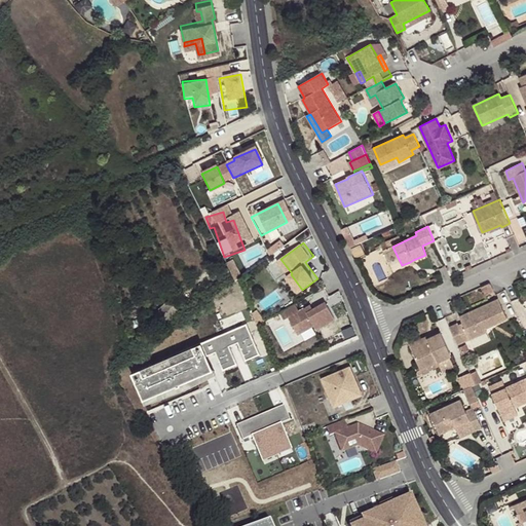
[(351,249),(357,258),(366,254),(362,245),(351,249)]
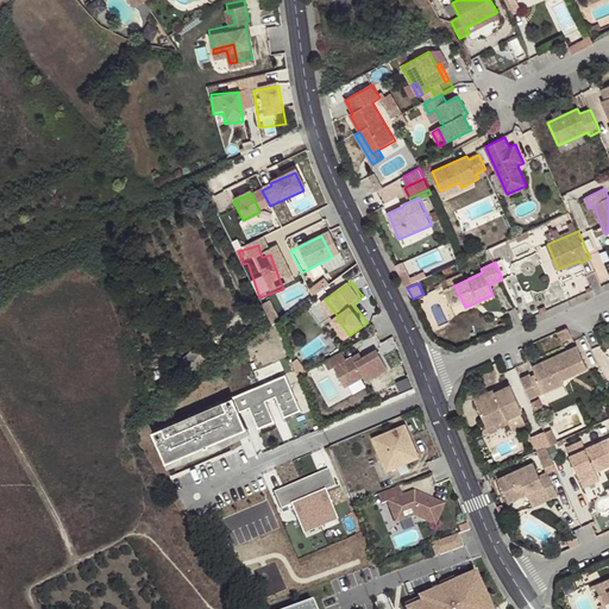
[(531,375),(522,378),(532,399),(564,383),(563,381),(588,369),(577,346),(532,366),(535,375),(539,383),(535,384),(532,377),(531,375)]
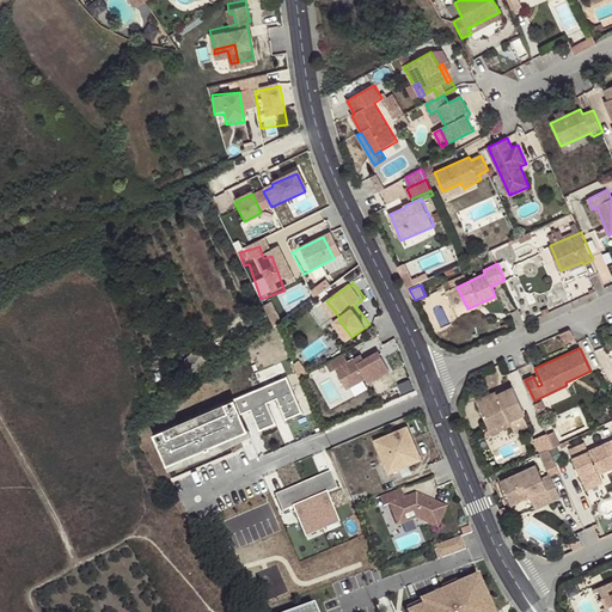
[(204,356),(199,350),(181,366),(185,373),(204,356)]
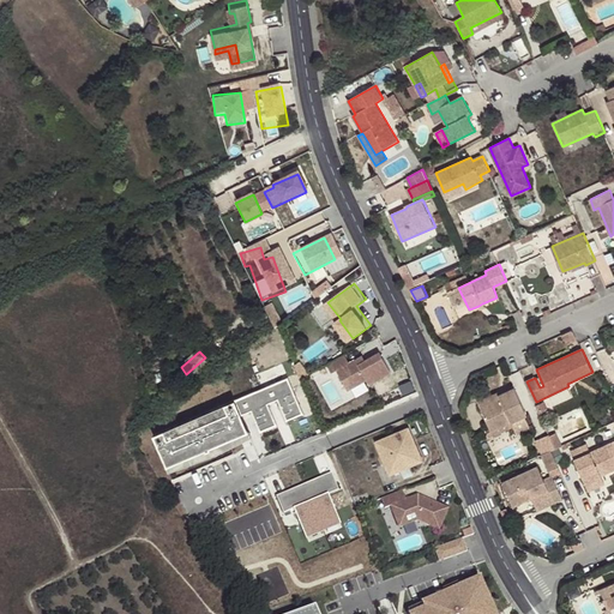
[(347,353),(329,363),(333,372),(338,368),(350,389),(353,387),(367,379),(368,378),(372,383),(393,372),(383,351),(367,359),(361,362),(359,359),(351,362),(347,353)]
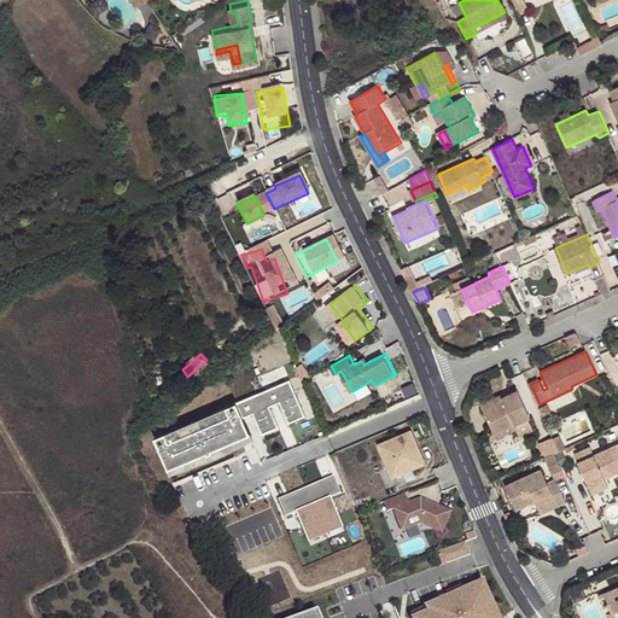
[(292,379),(266,390),(272,406),(283,401),(291,421),(308,415),(292,379)]
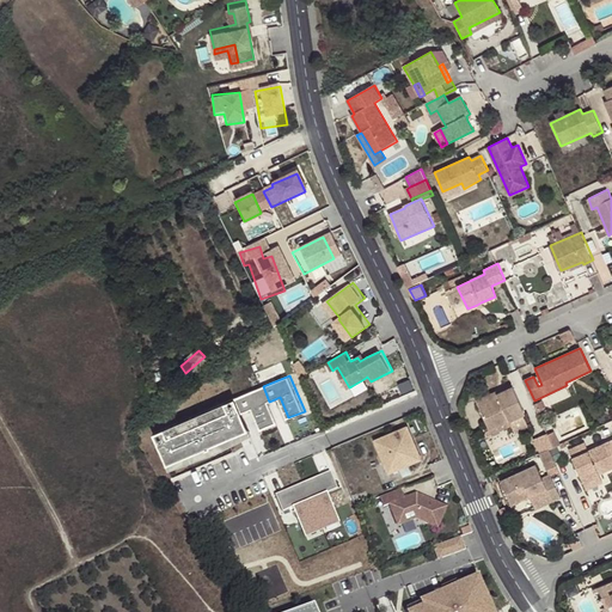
[(366,378),(352,386),(357,395),(371,387),(366,378)]
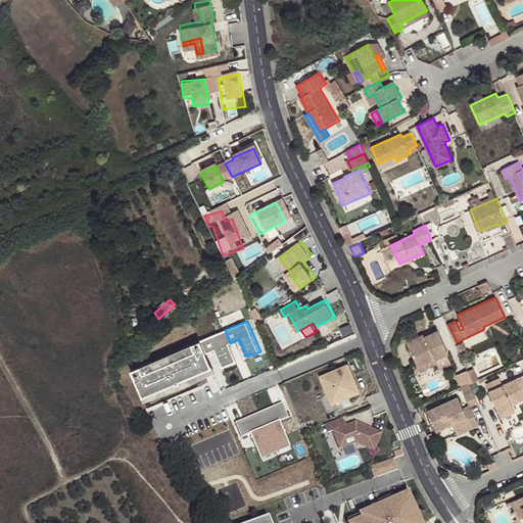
[(424,339),(409,346),(418,367),(449,353),(438,329),(423,335),(424,339)]
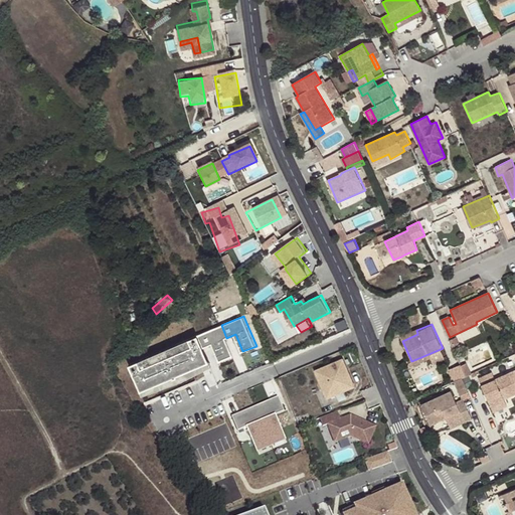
[(221,325),(199,335),(204,346),(213,343),(220,362),(234,356),(226,338),(221,325)]
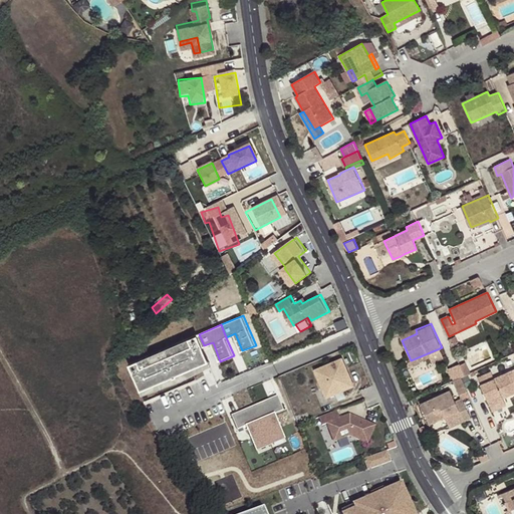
[(400,335),(402,340),(417,333),(416,329),(415,328),(400,335)]
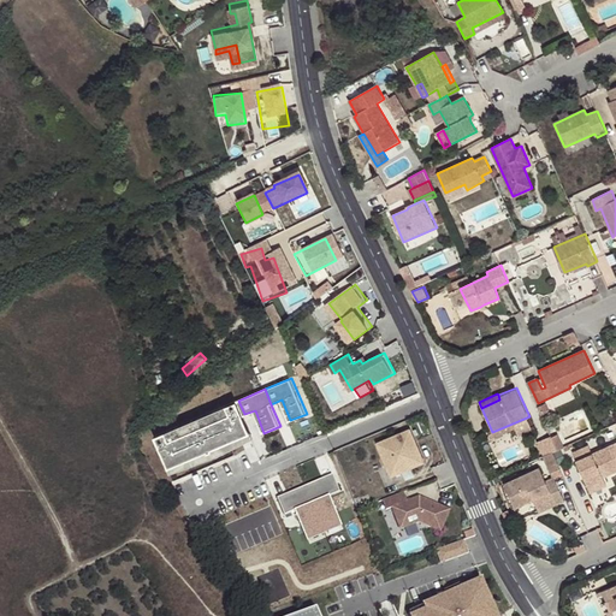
[(238,401),(157,434),(172,472),(254,437),(244,414),(238,401)]
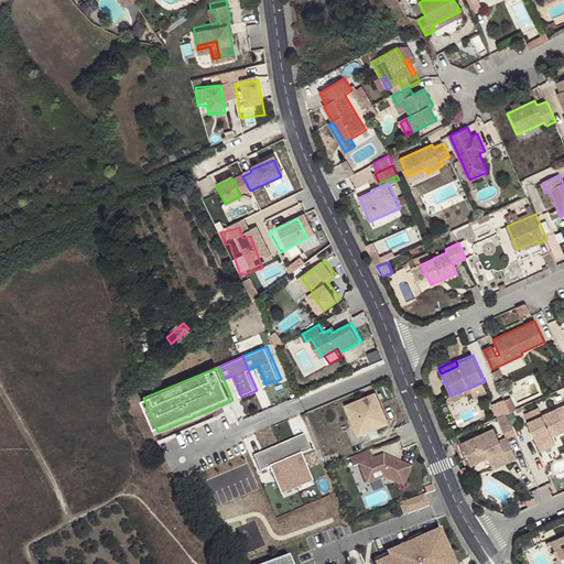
[(365,438),(396,425),(381,394),(351,409),(365,438)]
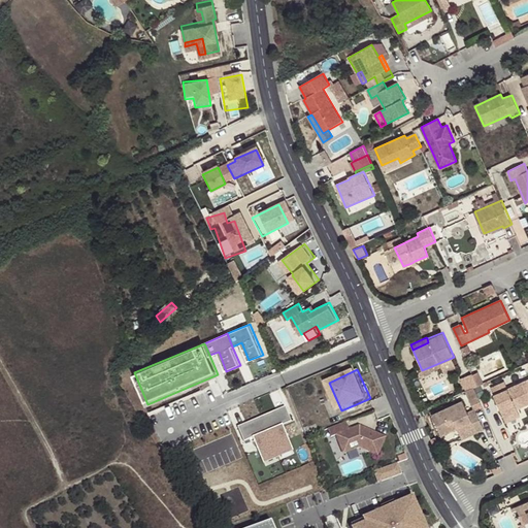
[(473,373),(479,385),(484,383),(479,371),(473,373)]
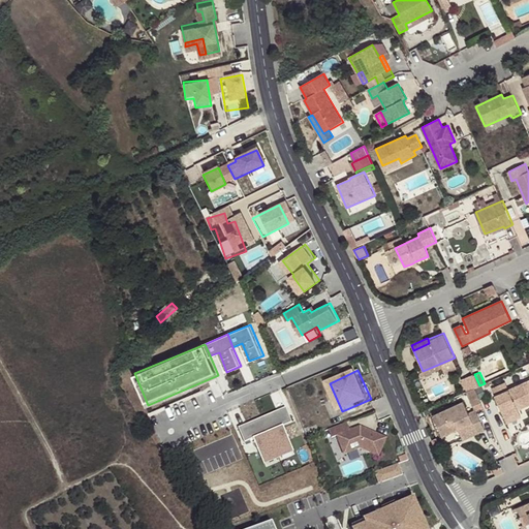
[(474,374),(473,373),(462,378),(468,392),(475,387),(479,385),(474,374)]
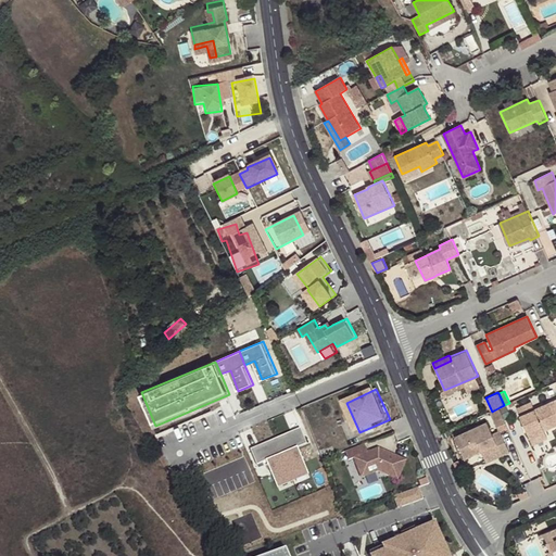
[(536,408),(521,416),(532,442),(548,434),(546,430),(555,425),(555,407),(554,401),(536,408)]
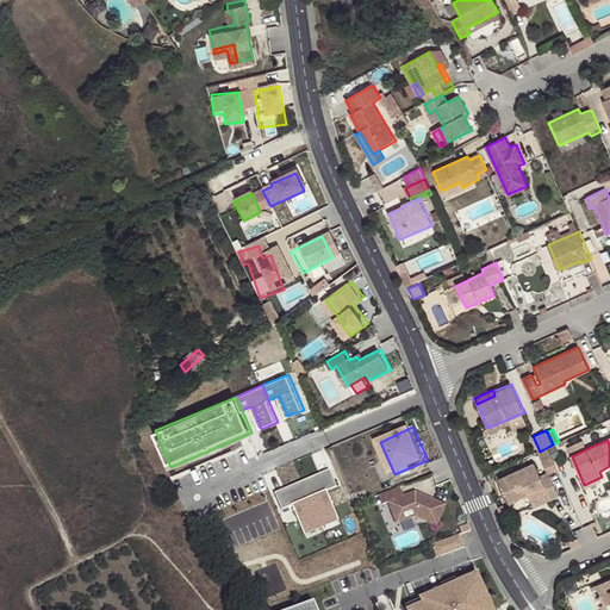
[(568,448),(572,456),(589,448),(585,441),(568,448)]
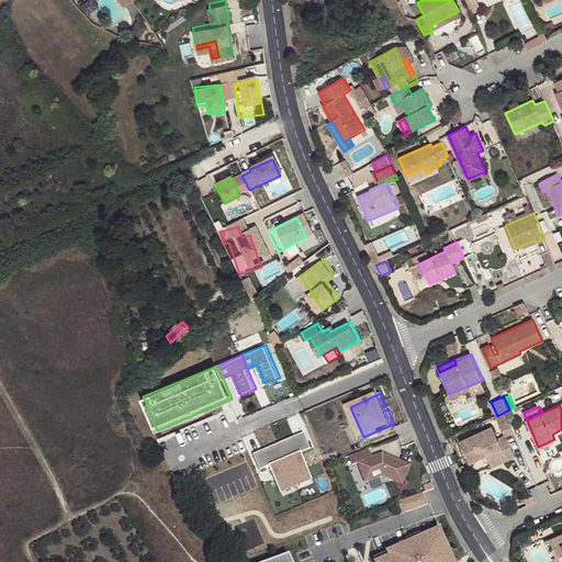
[(505,412),(497,416),(505,434),(514,430),(505,412)]
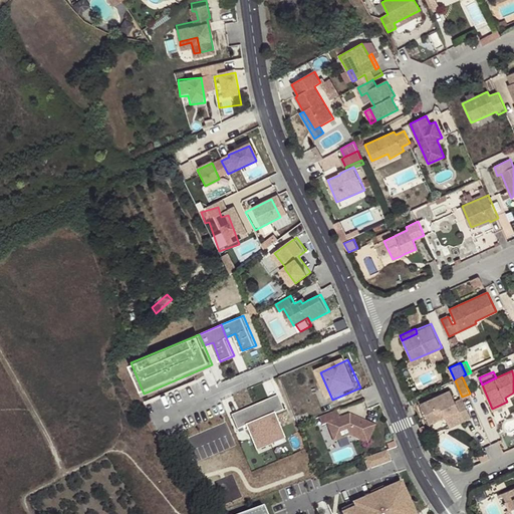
[(451,390),(421,405),(431,425),(461,411),(465,420),(472,417),(463,399),(457,402),(451,390)]
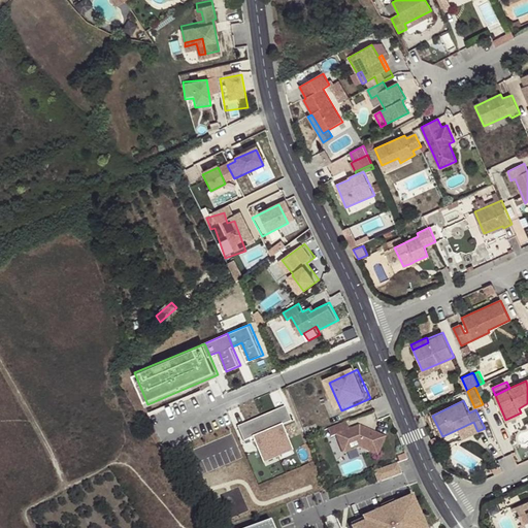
[(521,413),(505,420),(507,423),(523,417),(521,413)]
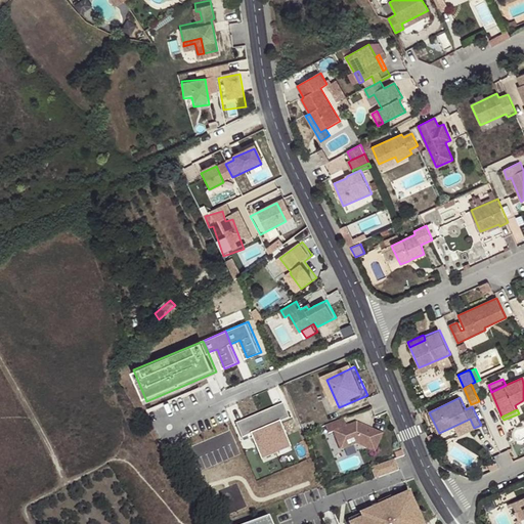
[(289,410),(265,420),(280,455),(296,449),(287,428),(295,425),(289,410)]
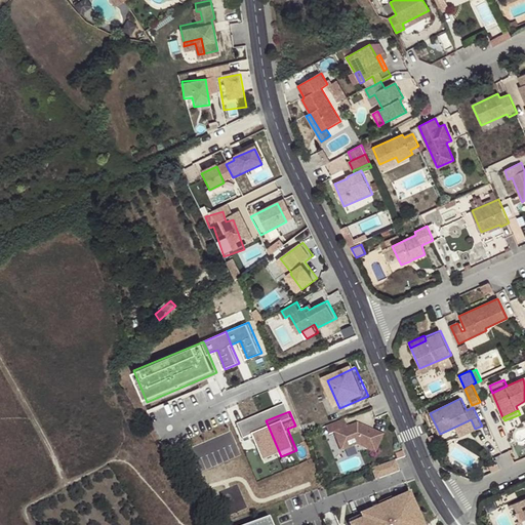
[(350,428),(347,418),(328,426),(331,435),(336,433),(344,450),(360,444),(378,452),(386,435),(360,423),(350,428)]
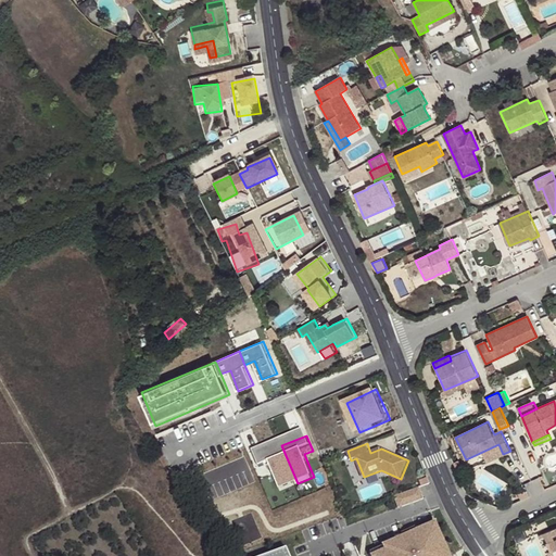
[(281,445),(256,456),(263,471),(272,468),(281,490),(298,483),(281,445)]
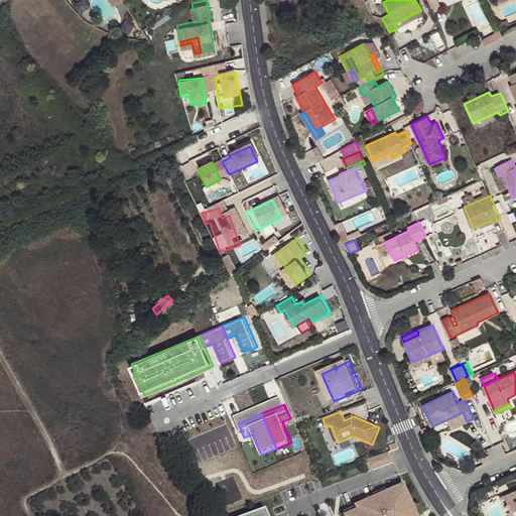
[(276,448),(261,455),(262,459),(292,445),(291,442),(276,448)]
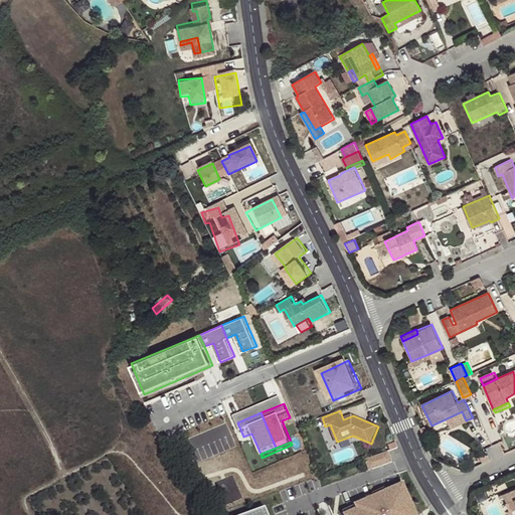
[(415,514),(402,483),(344,508),(347,514),(415,514)]
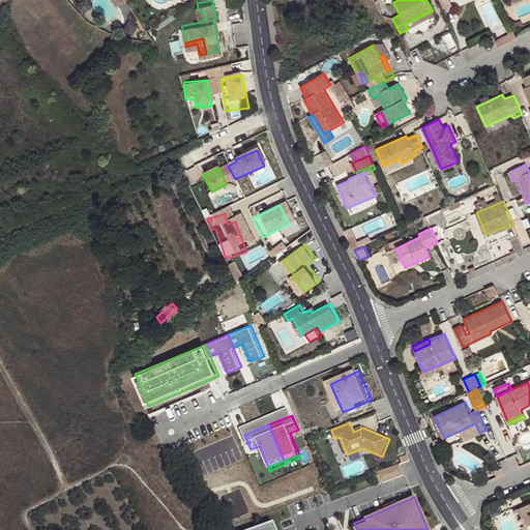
[(521,517),(528,512),(529,517),(529,501),(517,506),(521,517)]
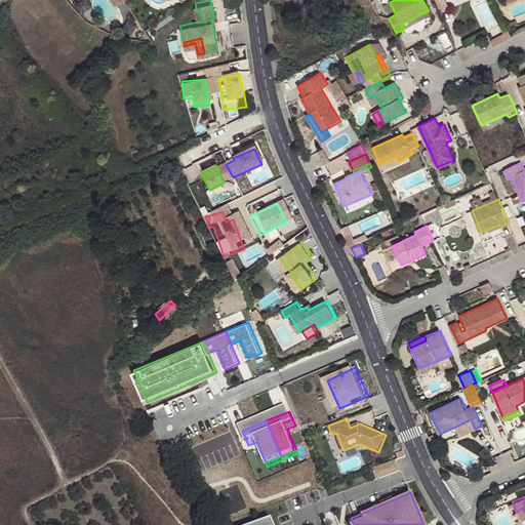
[(521,524),(524,524),(524,512),(523,508),(516,512),(521,524)]
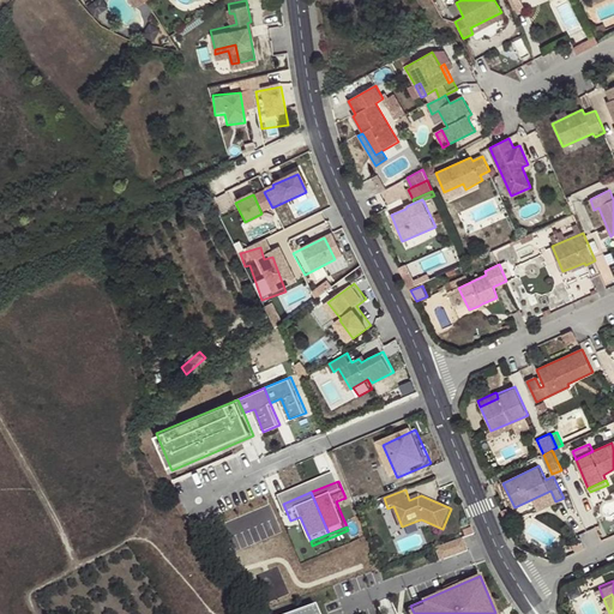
[(330,613),(325,602),(295,613),(330,613)]
